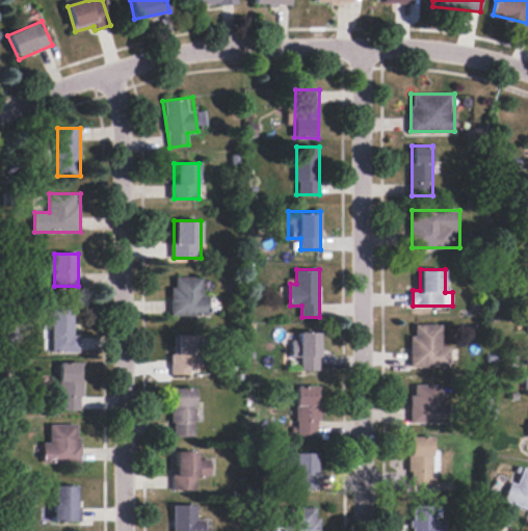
[(173,315),(209,315),(209,294),(205,294),(205,276),(173,276),(173,315)]
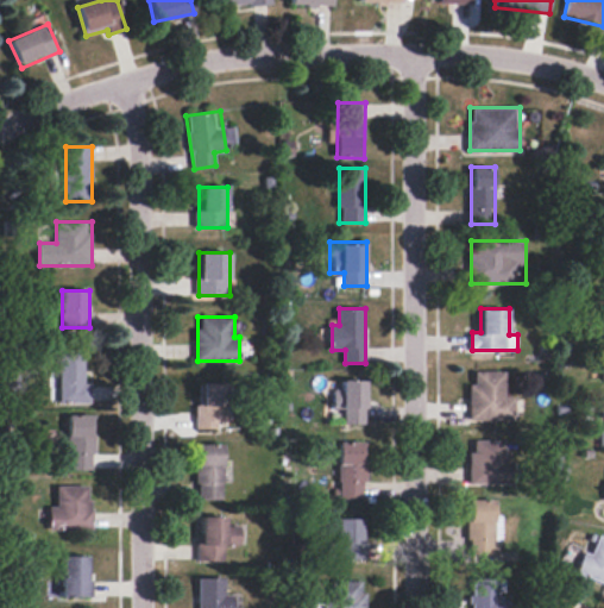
[(87,350),(62,350),(61,403),(92,403),(92,383),(87,383),(87,350)]
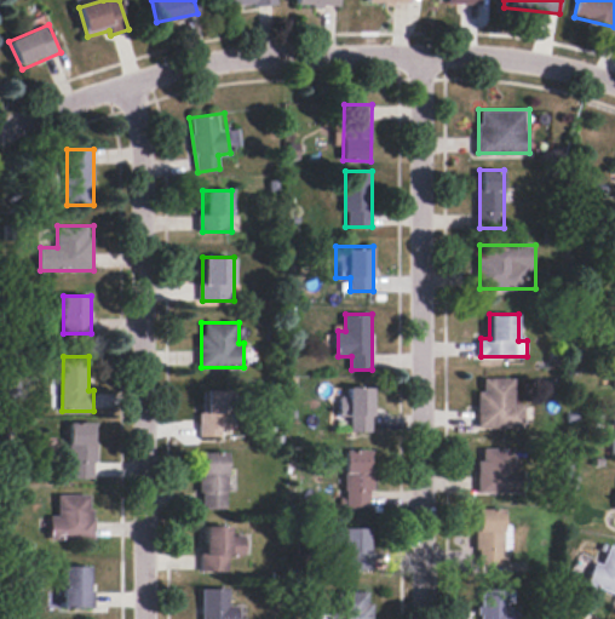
[(516,405),(516,378),(480,378),(480,428),(526,428),(526,405),(516,405)]
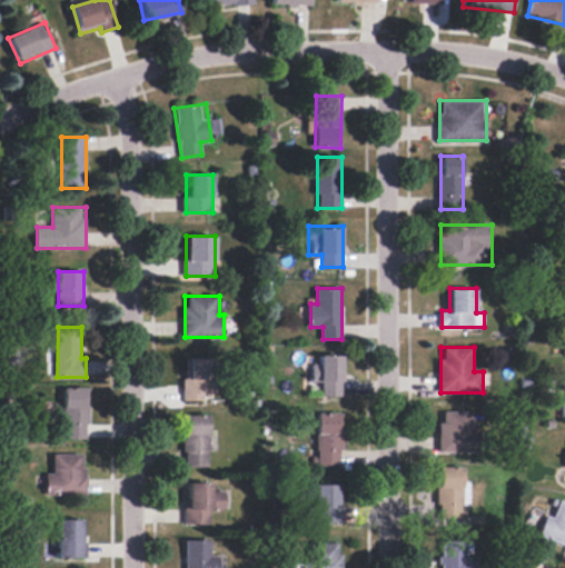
[(315,382),(323,382),(323,397),(343,397),(343,356),(315,356),(315,382)]
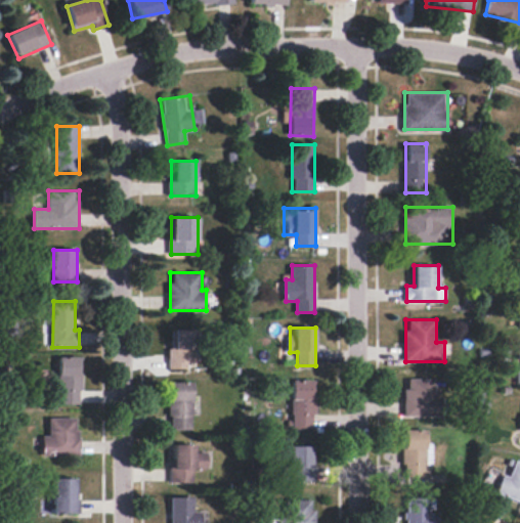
[(171,367),(200,367),(200,331),(171,331),(171,367)]
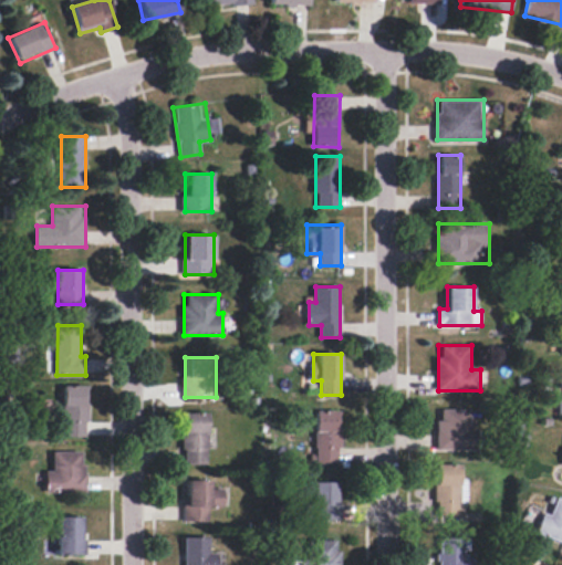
[(65,438),(89,438),(89,386),(65,386),(65,438)]
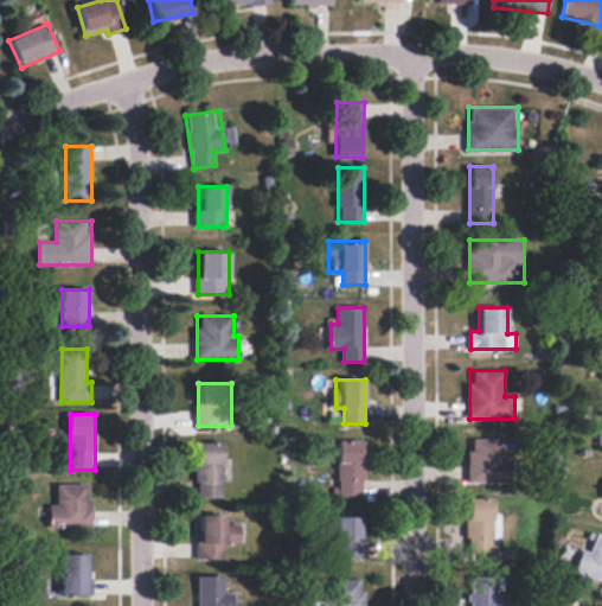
[(471,439),(471,483),(511,483),(511,439),(471,439)]
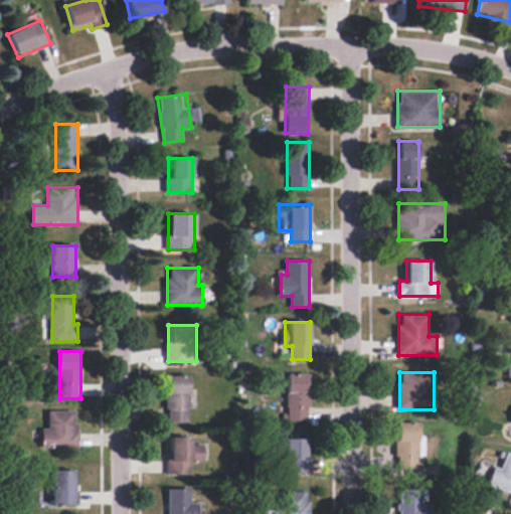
[(288,420),(310,420),(310,374),(288,374),(288,420)]
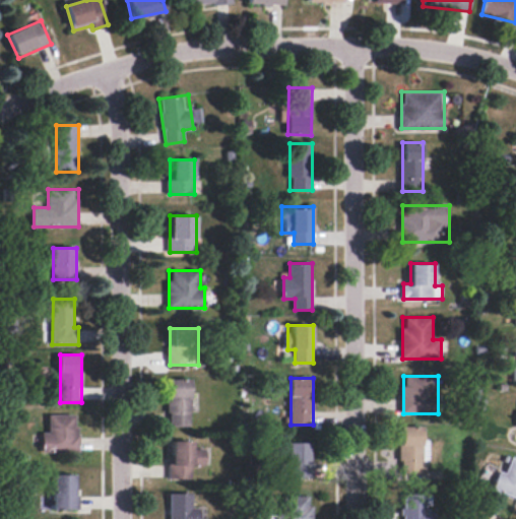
[(192,379),(171,379),(171,427),(192,427),(192,379)]
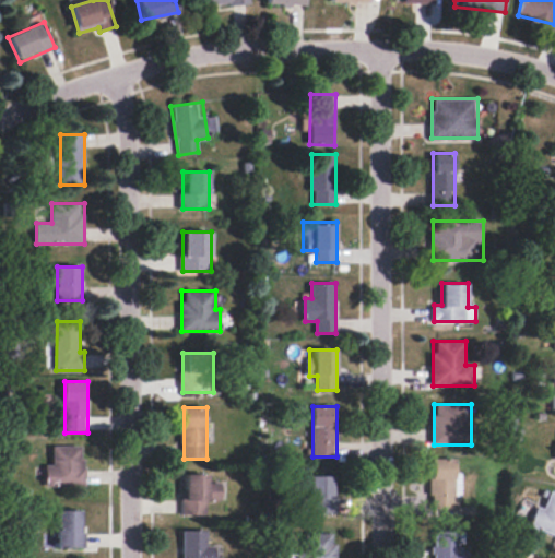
[(85,447),(54,447),(54,465),(47,465),(47,487),(85,487),(85,447)]
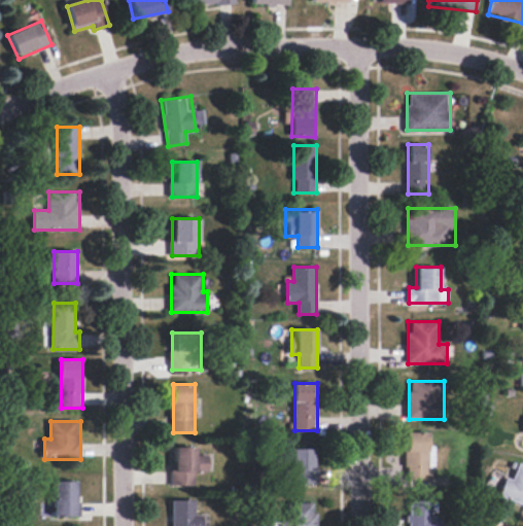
[(407,433),(407,482),(429,482),(429,433),(407,433)]
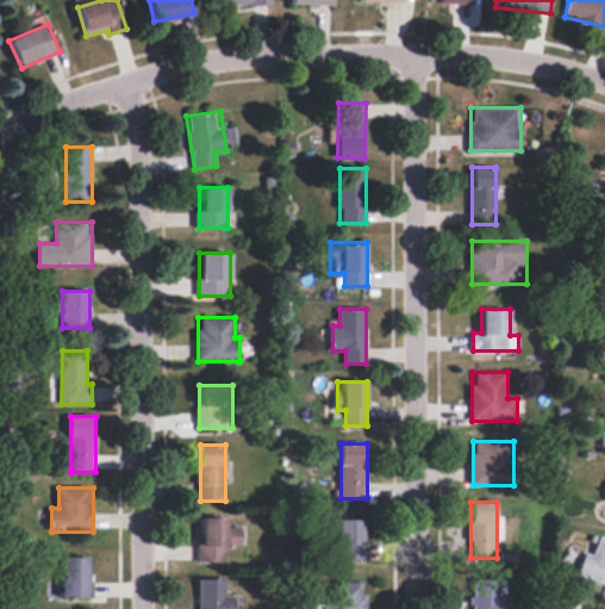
[(200,561),(226,561),(226,547),(242,547),(242,527),(226,527),(226,519),(200,519),(200,561)]
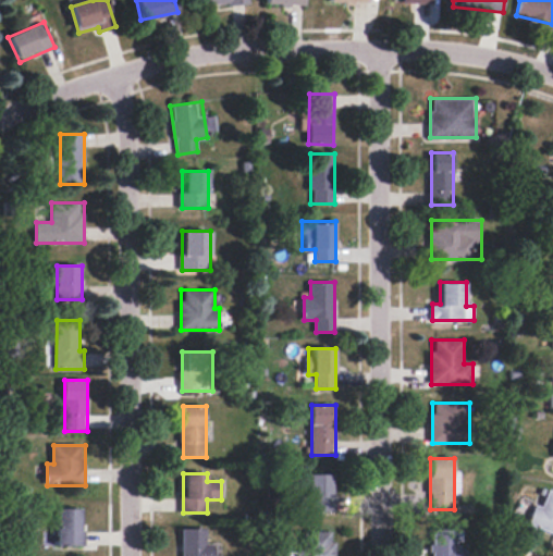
[(308,513),(335,513),(335,474),(308,474),(308,513)]
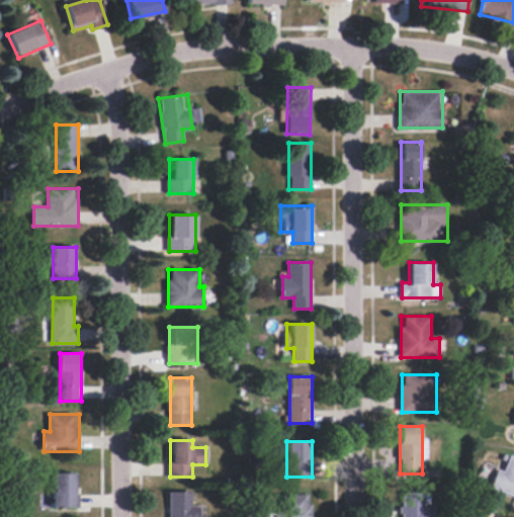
[(513,457),(506,454),(494,490),(513,496),(513,457)]
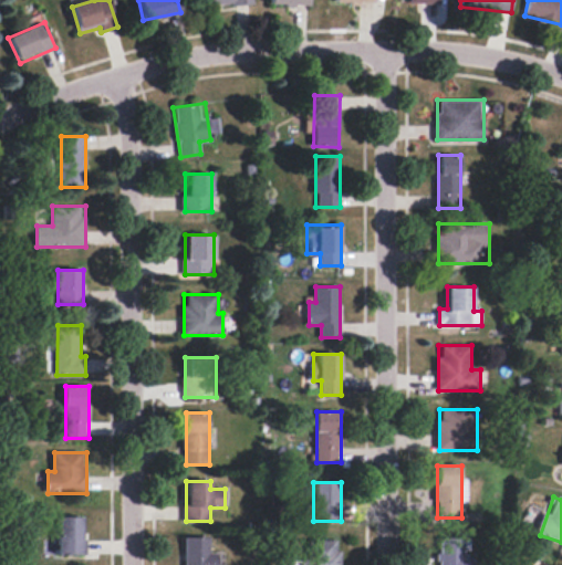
[(59,554),(85,554),(85,518),(59,518),(59,554)]
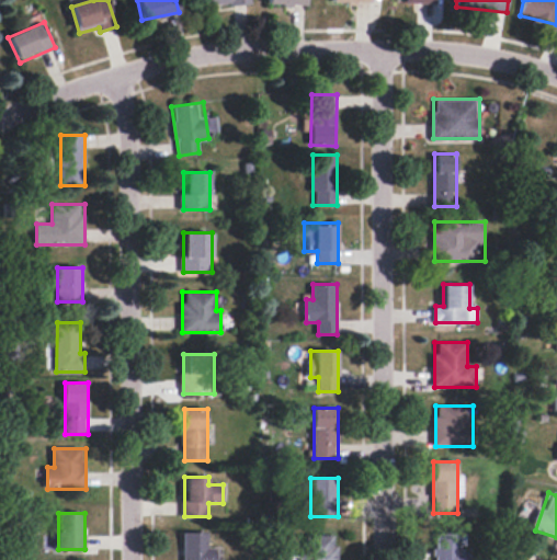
[(215,559),(215,548),(208,548),(208,533),(184,532),(184,559),(215,559)]
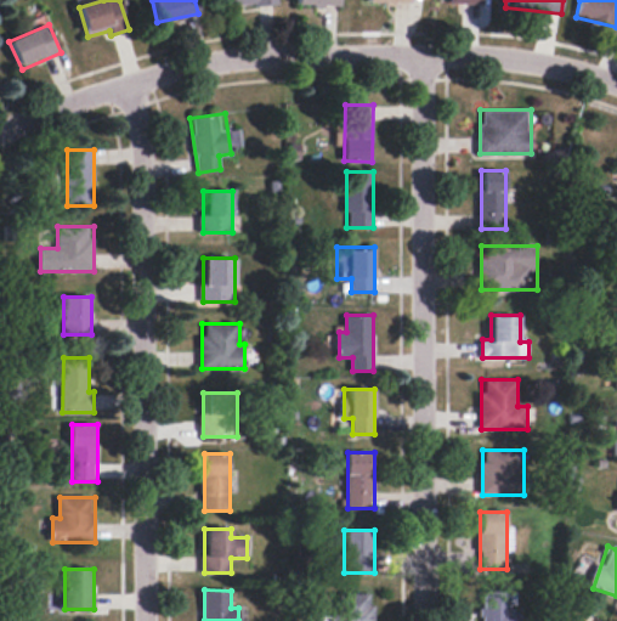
[(484,620),(520,620),(520,591),(484,592),(484,620)]
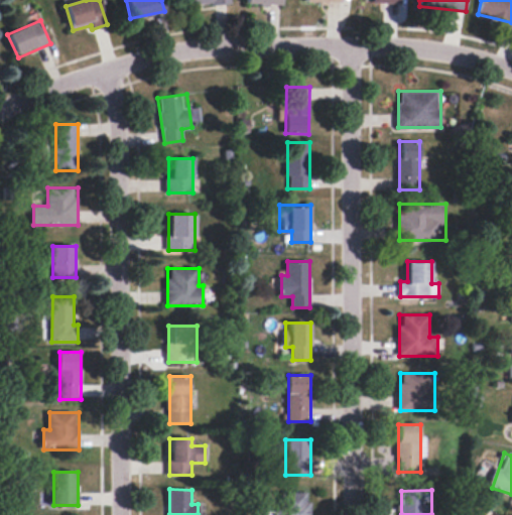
[(309,514),(310,492),(281,492),(281,511),(268,511),(267,514),(309,514)]
